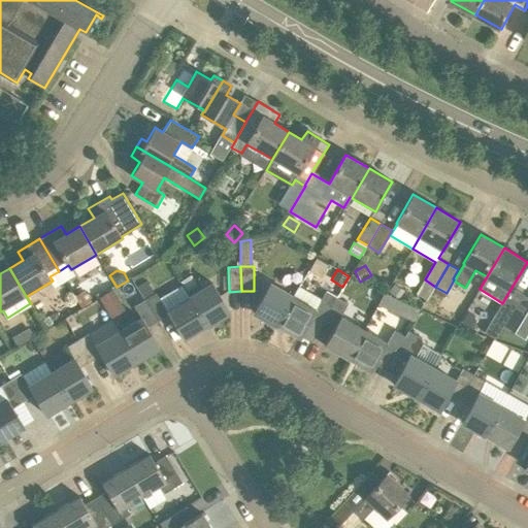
[(435,287),(425,279),(417,294),(428,300),(432,292),(435,287)]
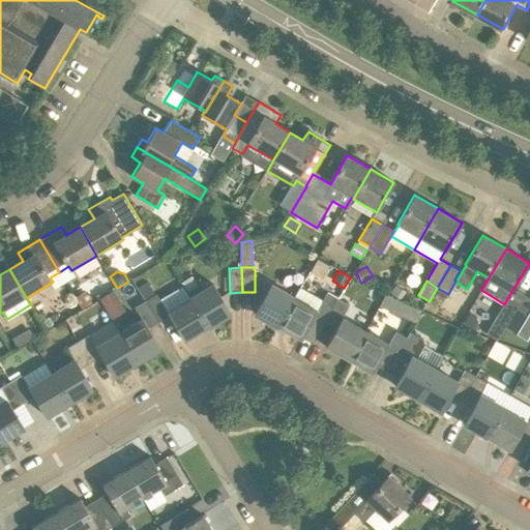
[(277,326),(294,297),(270,284),(254,313),(277,326)]
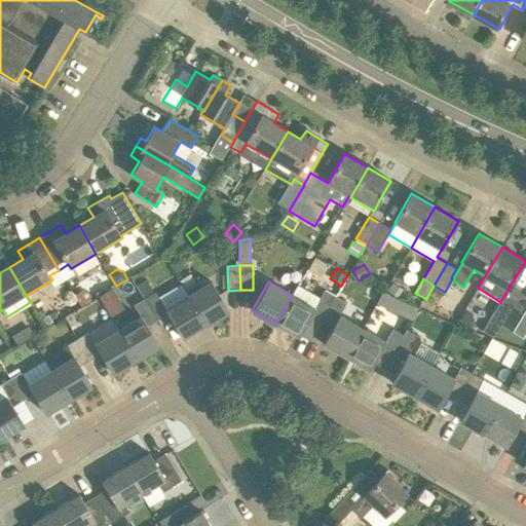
[(228,310),(218,293),(212,283),(189,296),(205,324),(228,310)]
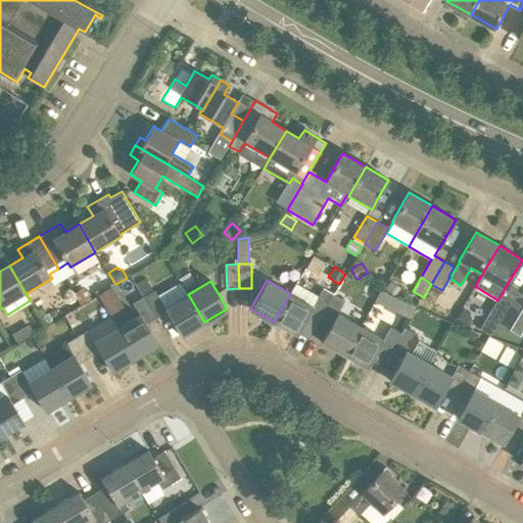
[(396,295),(401,288),(390,281),(385,287),(396,295)]
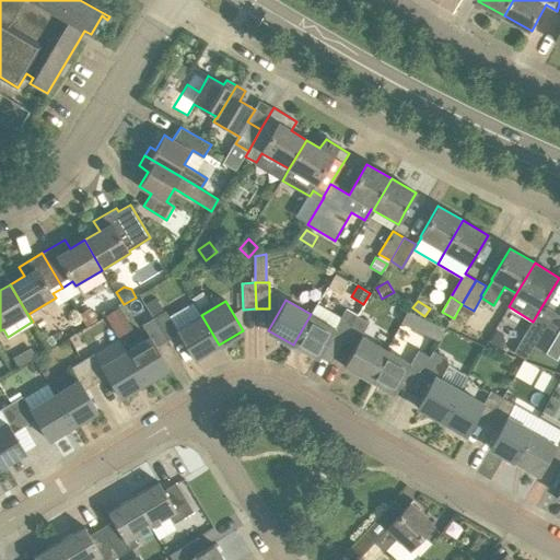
[(334,333),(343,338),(358,316),(346,310),(341,318),(316,304),(311,314),(293,345),(318,359),(334,333)]
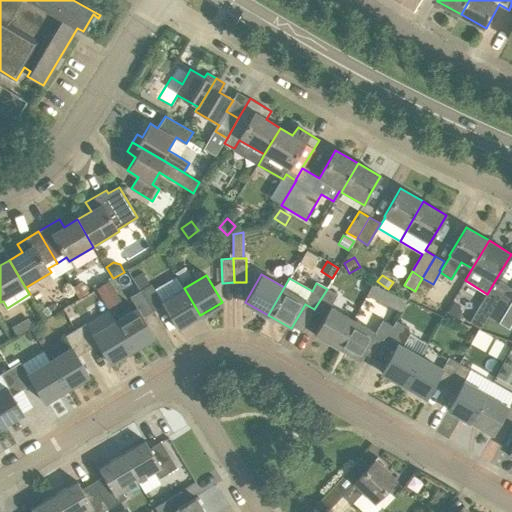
[(430,289),(433,284),(422,278),(419,283),(430,289)]
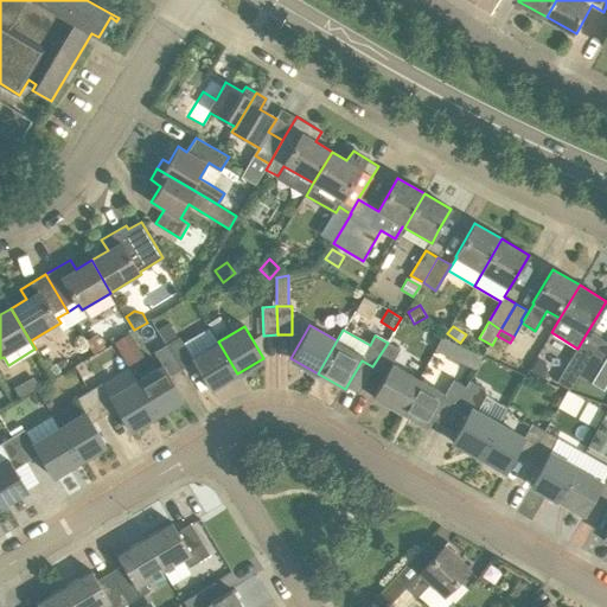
[(579,375),(600,339),(588,332),(558,382),(570,389),(579,375)]
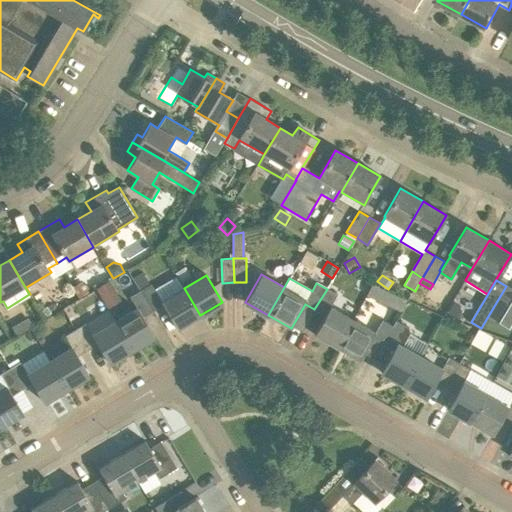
[(78,298),(88,292),(82,281),(72,287),(78,298)]
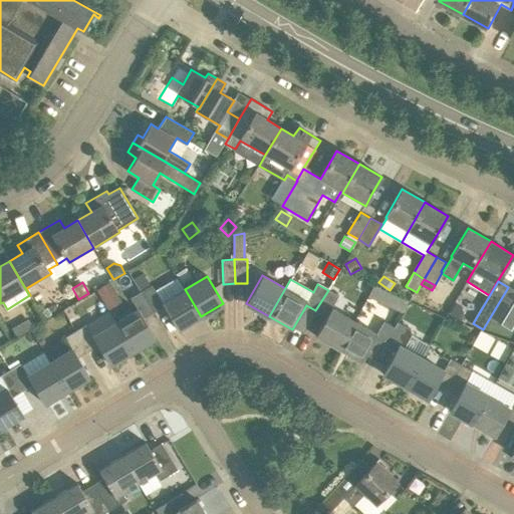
[(368,296),(403,312),(409,300),(373,284),(368,296)]
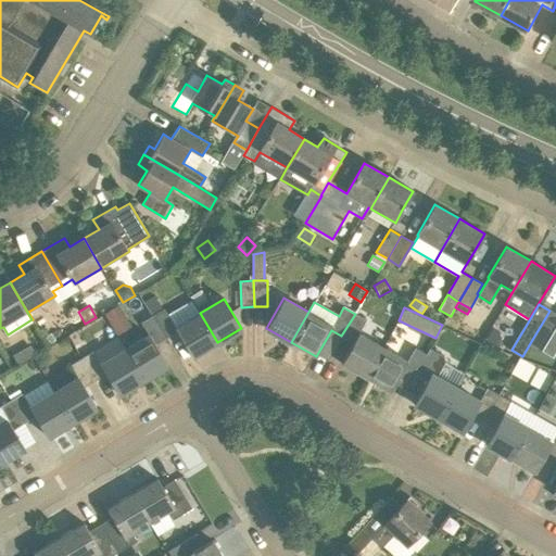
[(217,342),(200,313),(189,319),(177,327),(166,310),(165,308),(164,308),(153,315),(166,338),(177,331),(192,357),(217,342)]
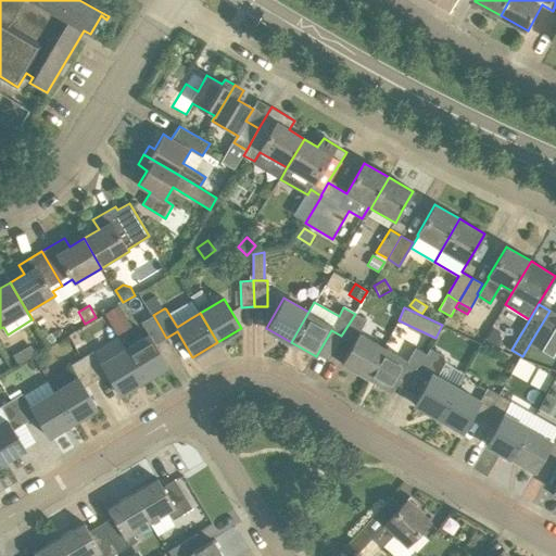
[(555,313),(550,311),(530,343),(542,350),(555,325),(555,313)]
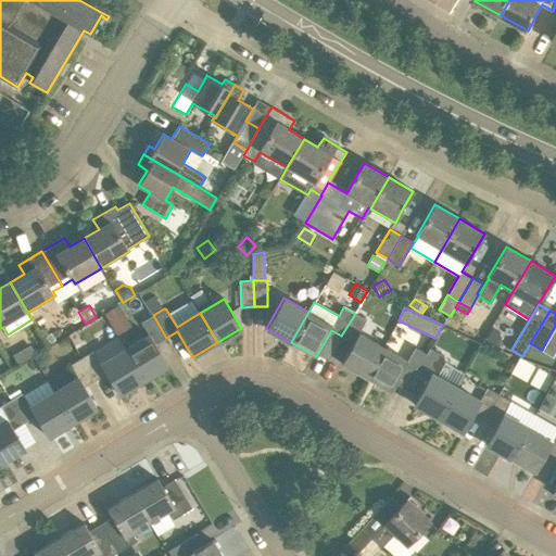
[(367,378),(384,346),(359,332),(367,320),(355,314),(341,336),(353,342),(341,363),(367,378)]
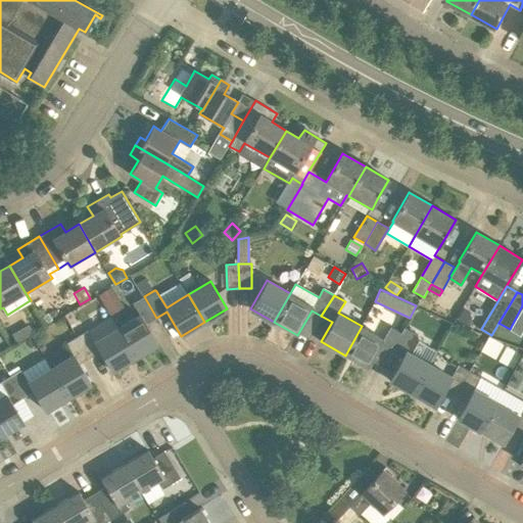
[(146,324),(156,318),(144,296),(133,303),(140,316),(117,329),(135,357),(157,343),(146,324)]
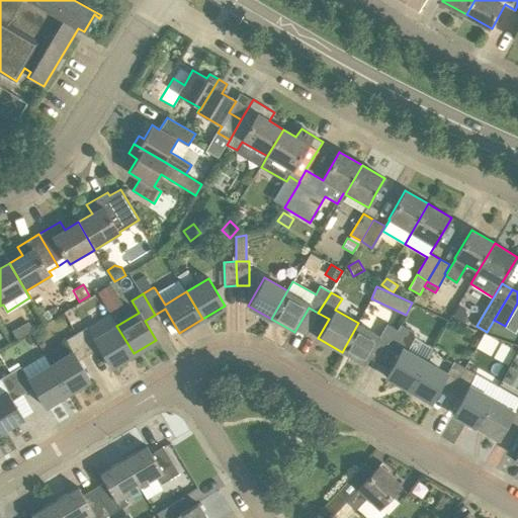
[(44,313),(48,320),(52,317),(48,311),(44,313)]
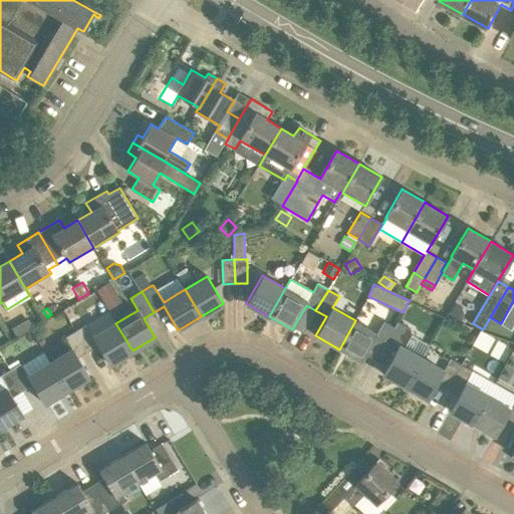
[(28,319),(12,328),(17,337),(33,328),(28,319)]
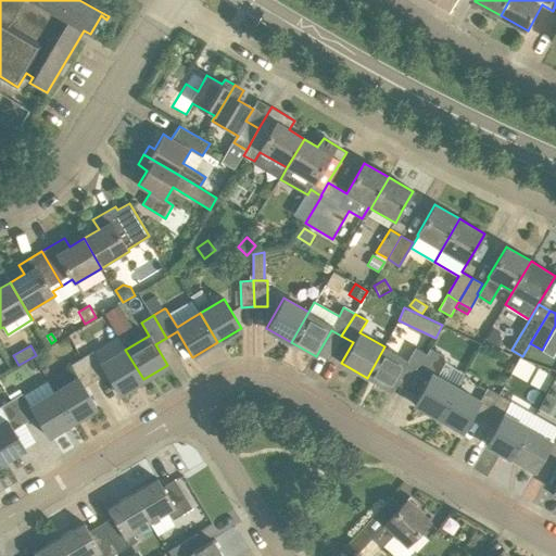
[(395,383),(406,390),(427,354),(415,348),(408,359),(384,346),(367,378),(391,391),(395,383)]
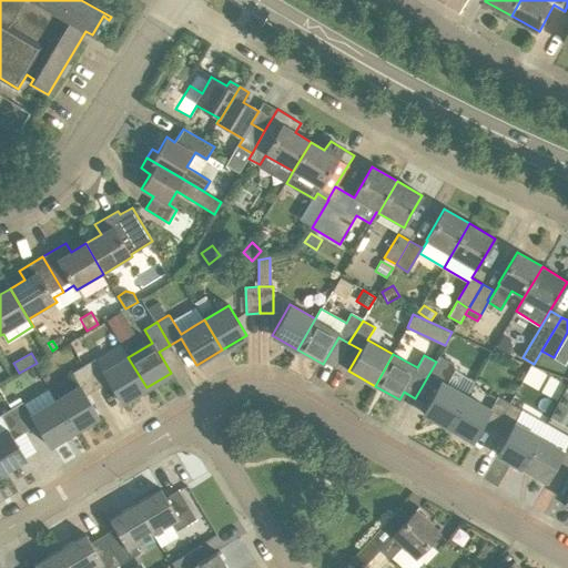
[(121,403),(146,387),(128,357),(103,372),(95,358),(83,366),(98,388),(109,382),(121,403)]
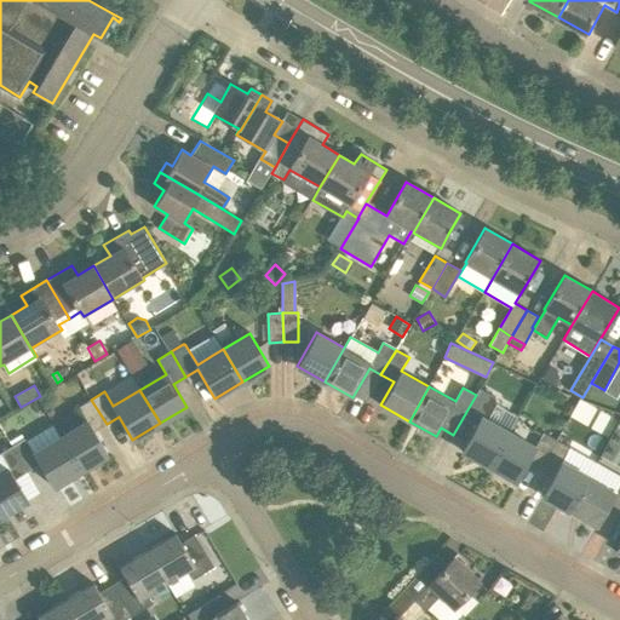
[(461,451),(489,466),(510,431),(488,419),(497,403),(495,399),(478,390),(476,395),(453,435),(465,442),(461,451)]
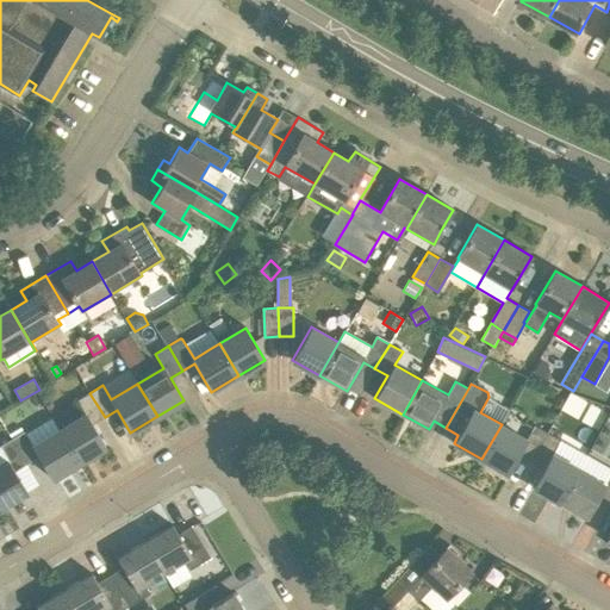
[(93,424),(105,417),(89,393),(78,400),(86,415),(60,430),(79,462),(106,447),(93,424)]
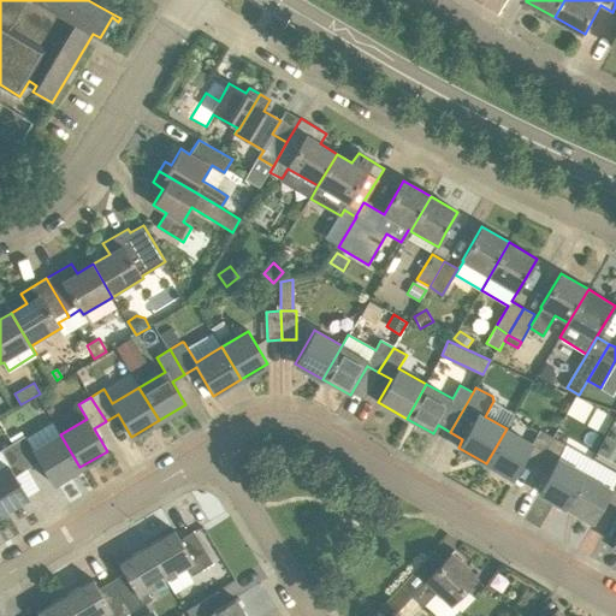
[(25,436),(24,437),(15,420),(4,426),(13,443),(12,444),(27,468),(40,461),(53,484),(80,467),(60,434),(34,450),(25,436)]
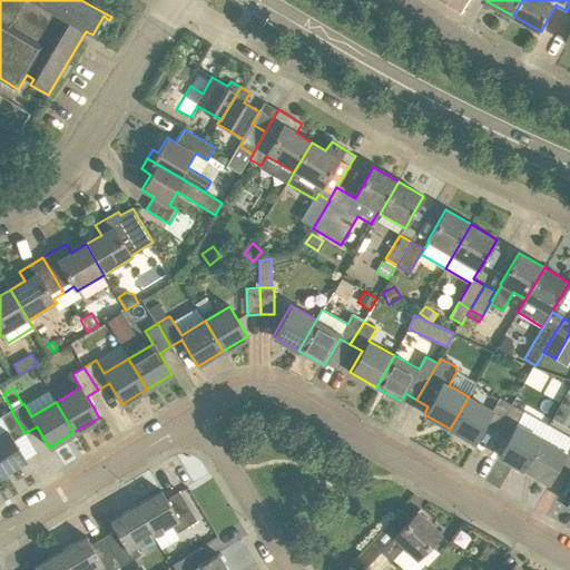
[(498,428),(512,404),(500,397),(492,411),(469,396),(450,429),(475,442),(487,421),(498,428)]
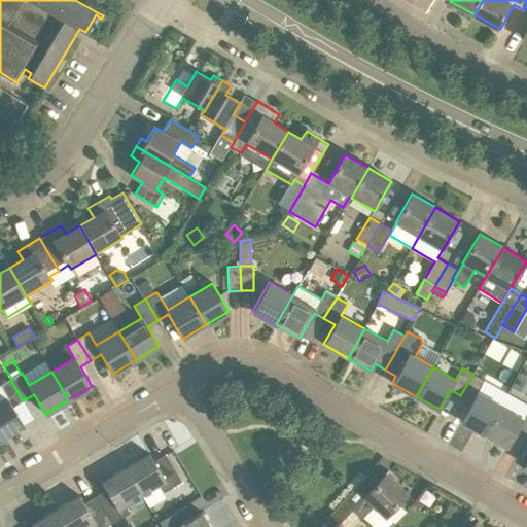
[(484,434),(500,405),(508,390),(486,378),(485,381),(473,374),(460,395),(471,401),(460,421),(484,434)]
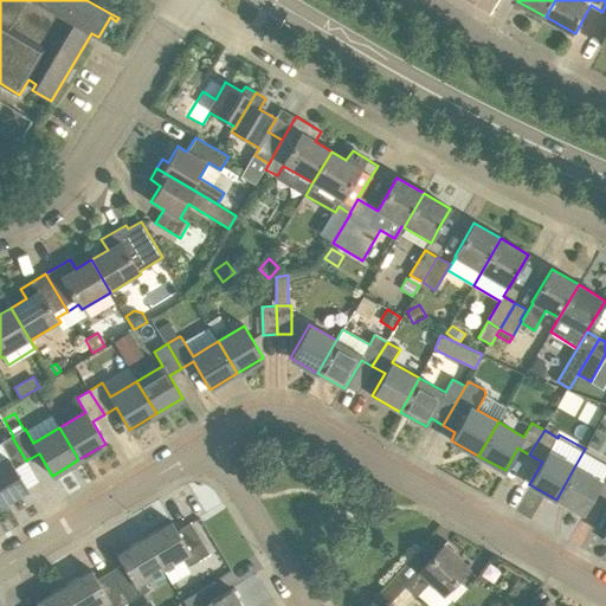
[(14,468),(26,461),(12,437),(0,443),(0,444),(8,458),(0,463),(0,504),(1,507),(28,490),(14,468)]
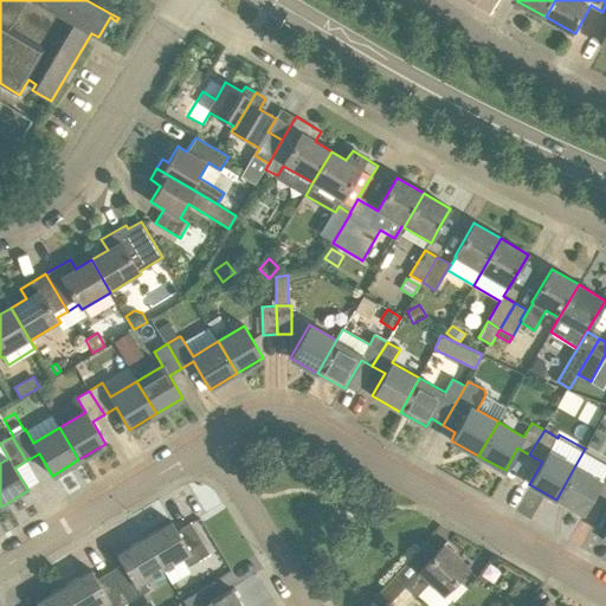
[(605,497),(605,475),(604,481),(575,465),(556,500),(584,515),(597,492),(605,497)]
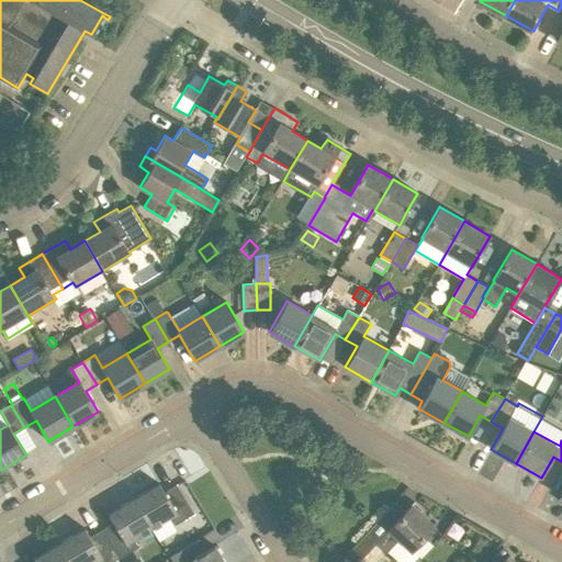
[(170,518),(175,525),(194,514),(177,484),(165,492),(159,484),(134,498),(152,529),(170,518)]
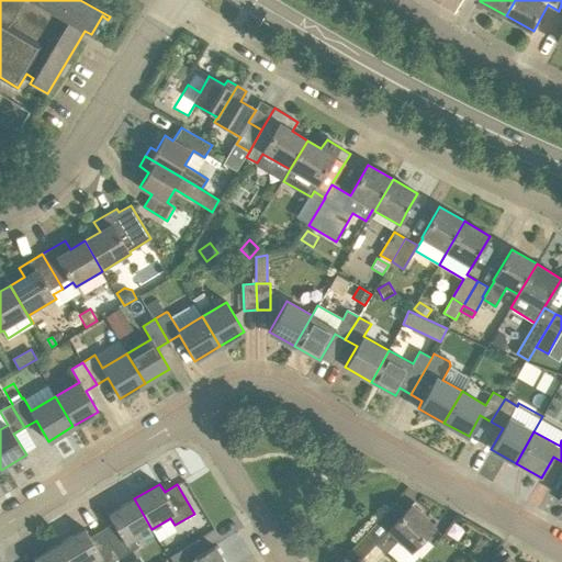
[(134,540),(152,529),(134,498),(109,514),(113,523),(102,529),(119,559),(138,547),(134,540)]
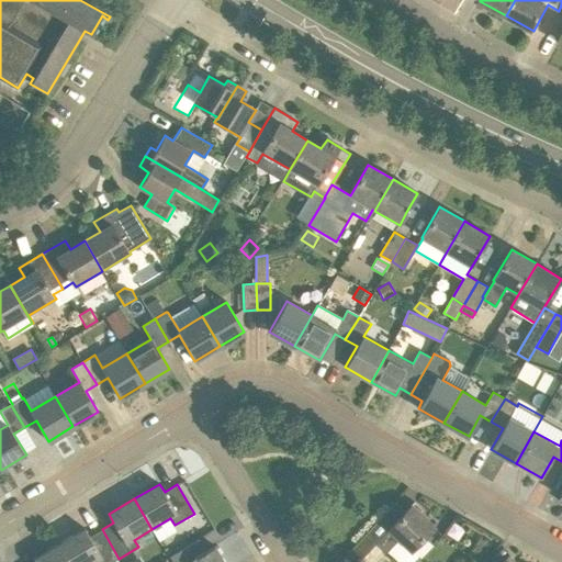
[(412,549),(418,542),(434,527),(411,505),(405,512),(395,503),(366,535),(385,553),(388,551),(400,561),(411,561),(418,555),(412,549)]
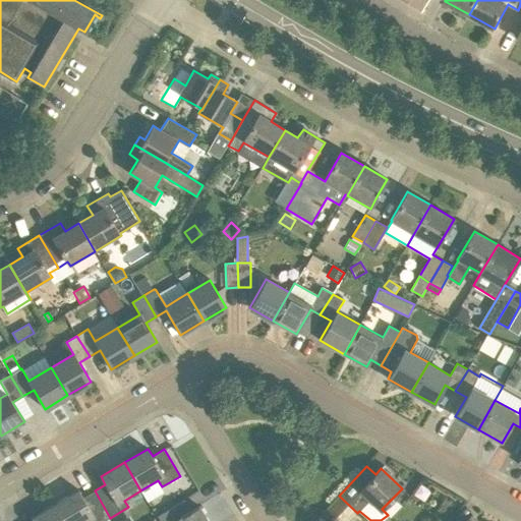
[(95,490),(83,498),(78,489),(55,504),(65,520),(104,520),(110,518),(95,490)]
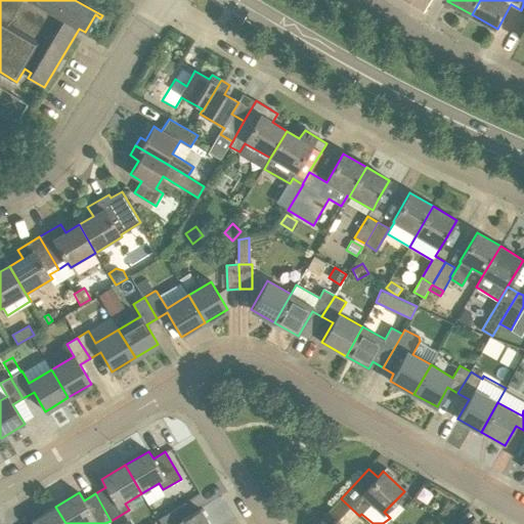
[(351,523),(359,516),(341,498),(323,517),(331,523),(351,523)]
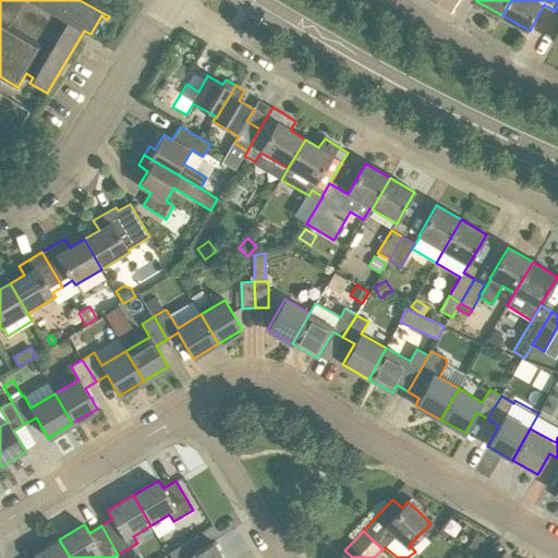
[(222,557),(213,542),(205,547),(197,535),(169,553),(172,557),(222,557)]
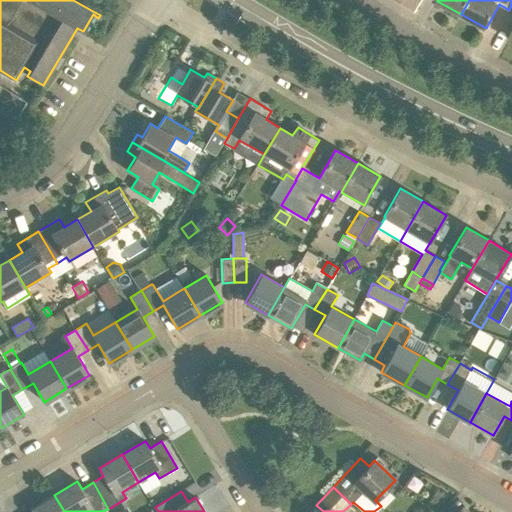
[(64,511),(54,495),(31,509),(32,511),(64,511)]
